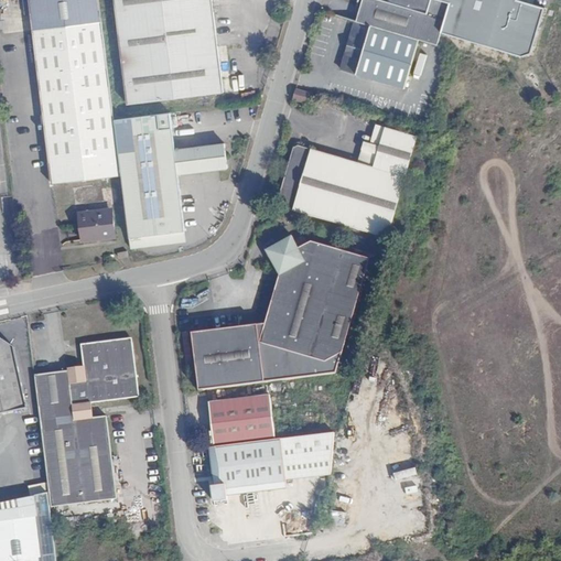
[(50,183),(119,174),(112,121),(109,95),(103,47),(95,0),(19,0),(21,12),(27,12),(35,72),(50,183)]
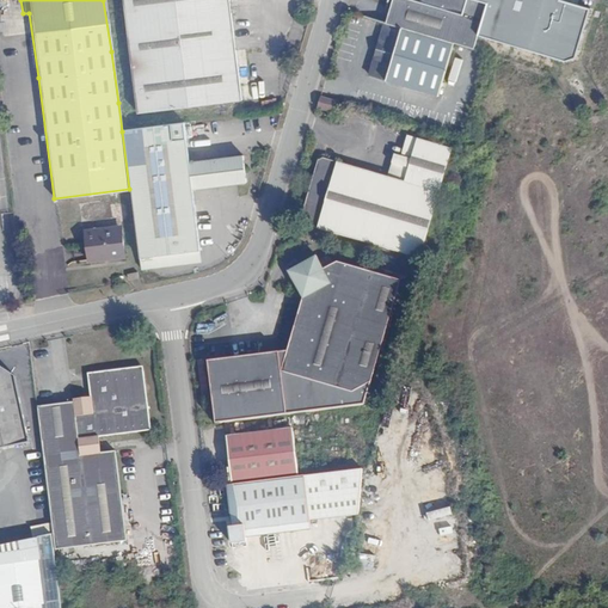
[(115,0),(122,49),(129,102),(133,102),(135,114),(220,102),(235,99),(233,83),(234,83),(243,81),(240,65),(231,66),(223,14),(221,0),(115,0)]
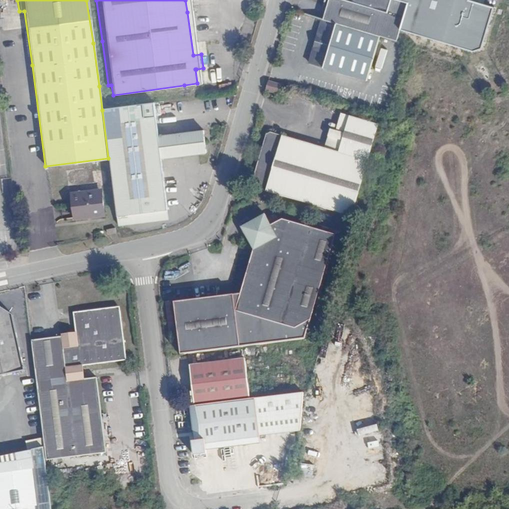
[(380,36),(396,41),(408,3),(397,0),(328,0),(323,19),(380,36)]
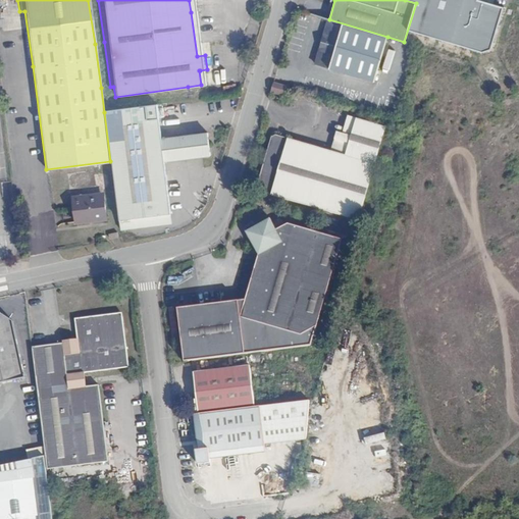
[(374,81),(387,37),(329,19),(327,18),(322,36),(327,38),(325,46),(319,44),(314,62),(374,81)]
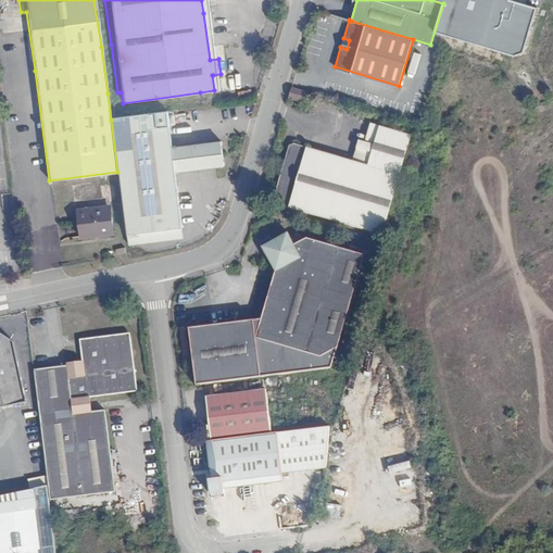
[(287,97),(303,102),(304,97),(302,91),(289,88),(287,97)]
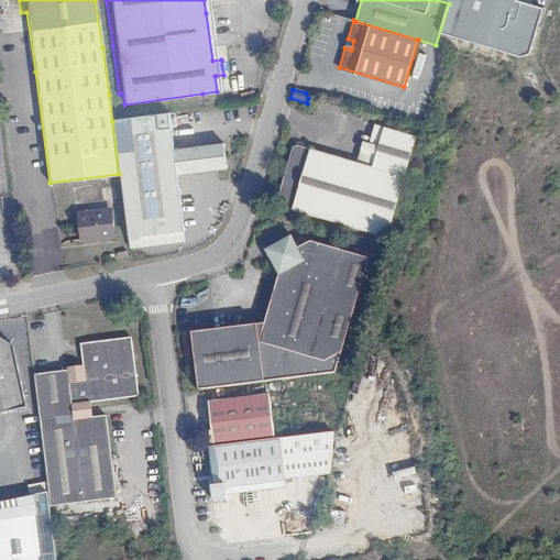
[(163,232),(183,230),(175,173),(223,166),(220,141),(171,147),(166,113),(125,119),(112,121),(119,174),(127,231),(163,227),(163,232)]
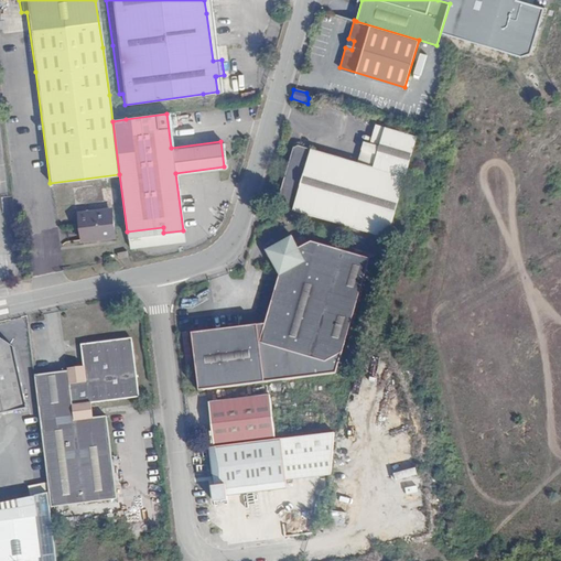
[(276,204),(387,237),(390,224),(417,137),(384,126),(371,165),(298,144),(291,149),(288,158),(291,162),(287,164),(284,169),(288,174),(283,176),(281,182),(283,186),(279,187),(276,204)]
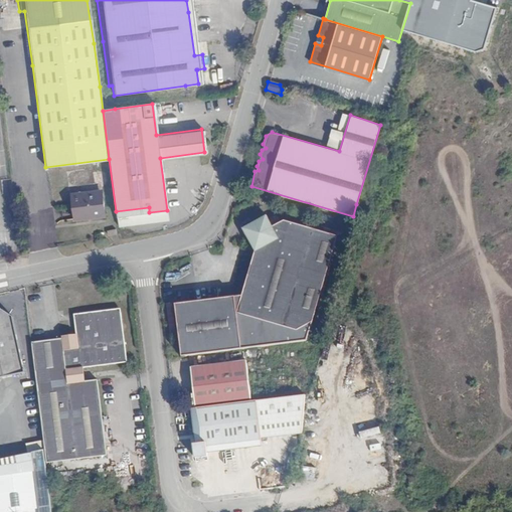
[(72,205),(103,200),(100,175),(69,179),(72,205)]
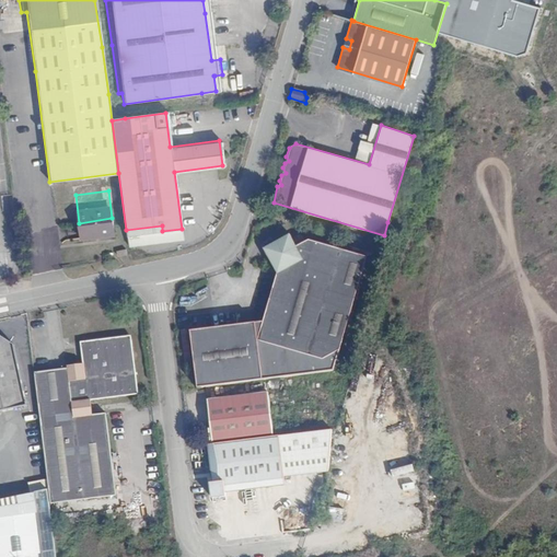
[(126,230),(128,246),(183,239),(182,229),(162,231),(162,225),(126,230)]
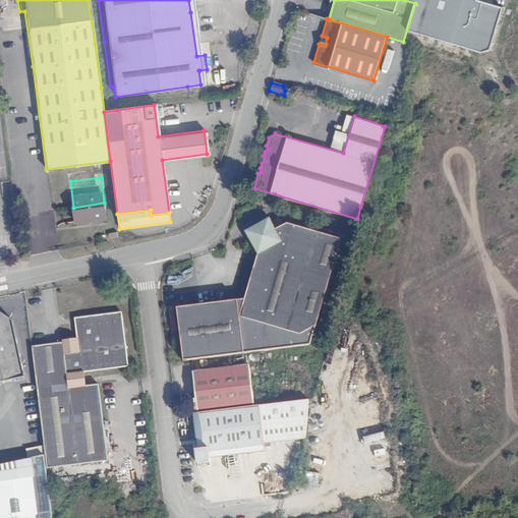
[(182,359),(292,345),(289,330),(303,322),(330,235),(287,222),(275,228),(268,217),(251,226),(254,232),(248,237),(256,253),(240,309),(177,319),(182,359)]
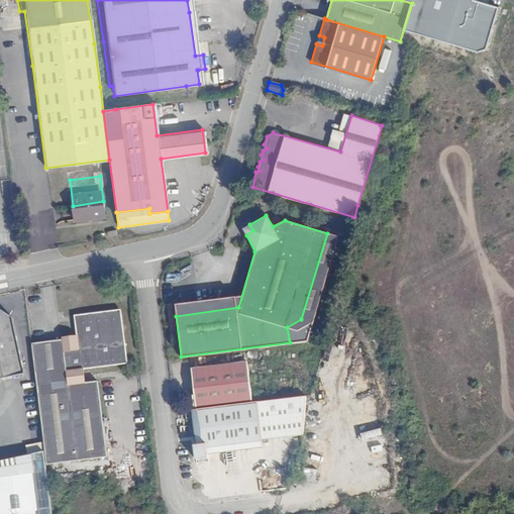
[(252,230),(249,224),(242,228),(246,235),(252,230)]
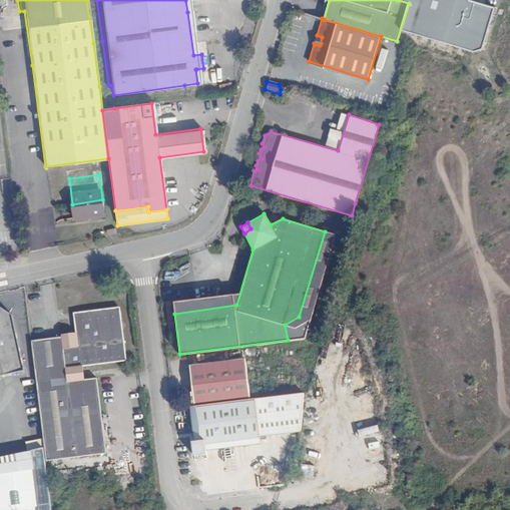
[(67,336),(29,340),(42,445),(44,459),(111,450),(110,444),(101,375),(86,376),(85,363),(130,357),(124,304),(76,311),(80,337),(67,338),(67,336)]
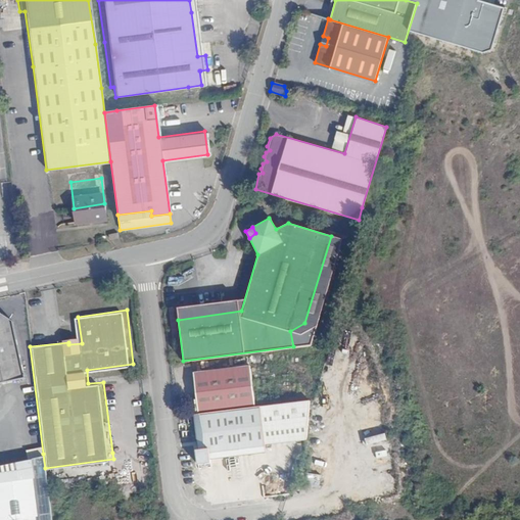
[(0,380),(20,377),(8,320),(0,315),(0,380)]
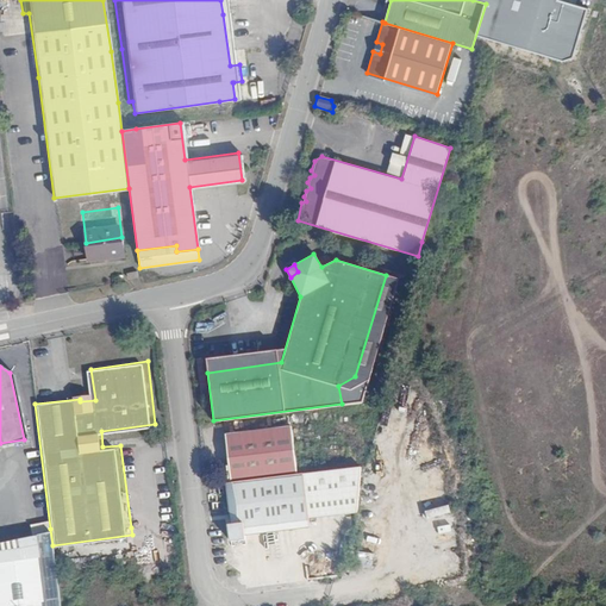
[(227,481),(229,481),(297,473),(291,425),(224,433),(227,463),(225,463),(227,481)]
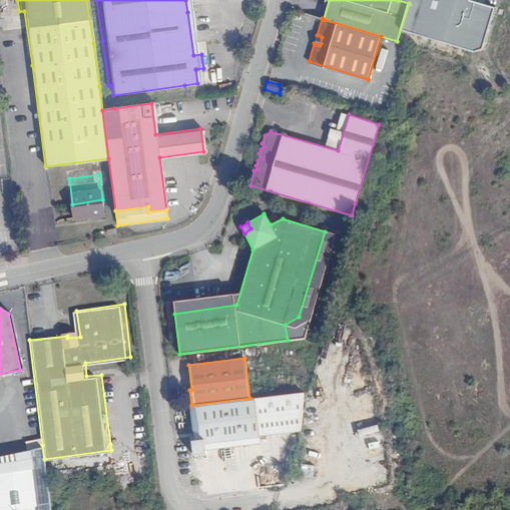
[(259,435),(293,431),(299,431),(302,403),(304,392),(249,398),(192,405),(195,439),(191,440),(192,454),(205,453),(204,448),(260,442),(259,435)]
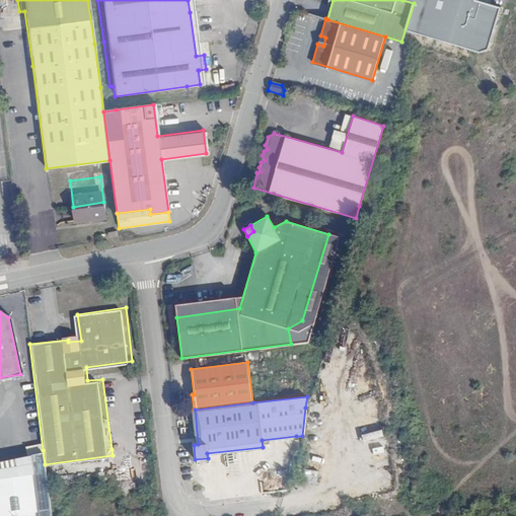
[(304,453),(302,463),(314,465),(316,456),(304,453)]
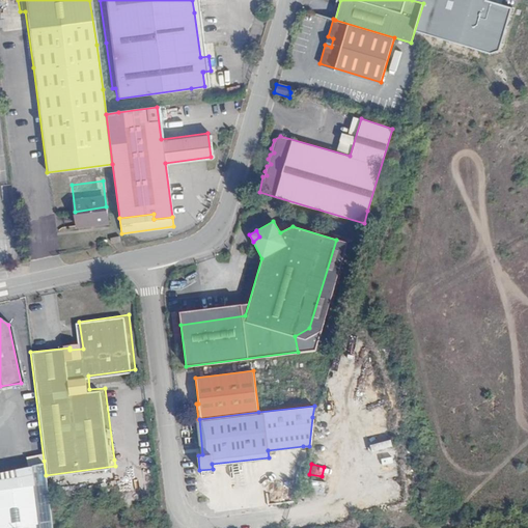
[(52,488),(70,485),(68,476),(50,478),(52,488)]
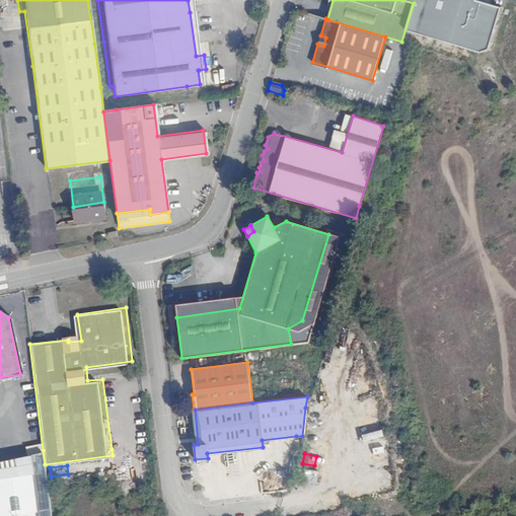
[(38,515),(34,497),(0,503),(0,515),(38,515)]
